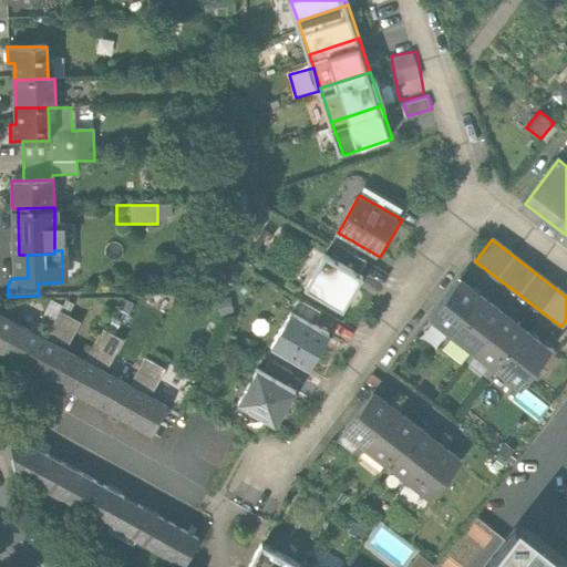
[(369,277),(327,255),(307,292),(349,316),(369,277)]
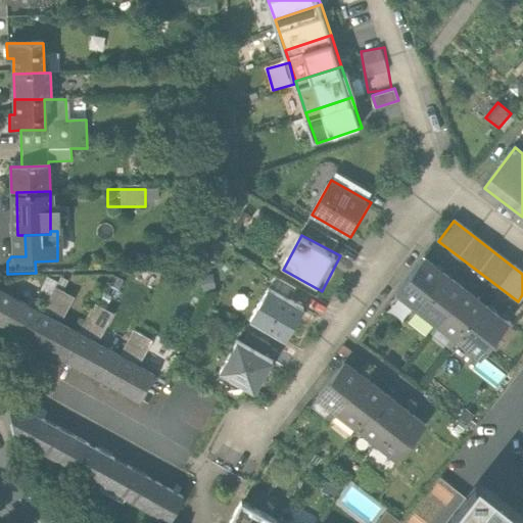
[(418,316),(446,276),(424,259),(394,299),(418,316)]
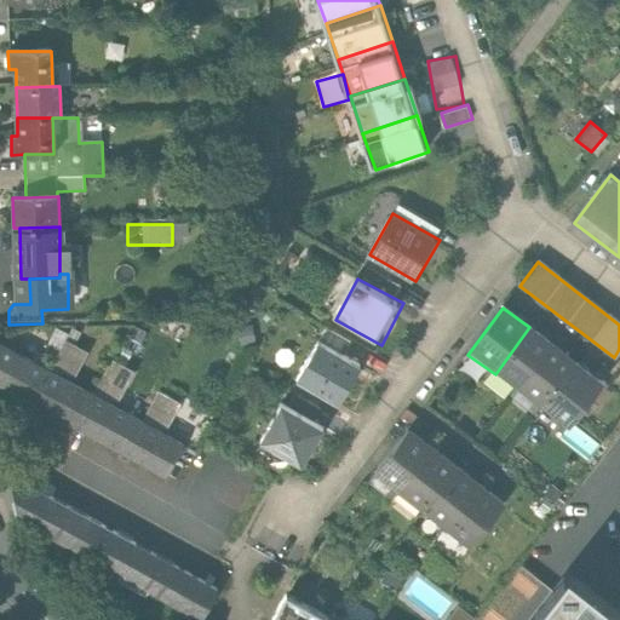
[(518,391),(554,344),(529,327),(495,374),(518,391)]
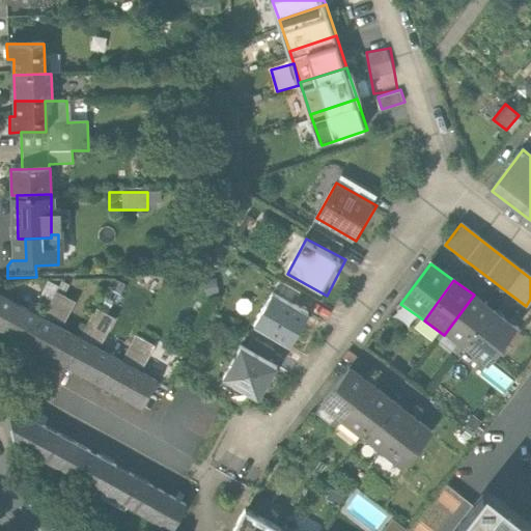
[(57,291),(43,317),(62,329),(77,302),(57,291)]
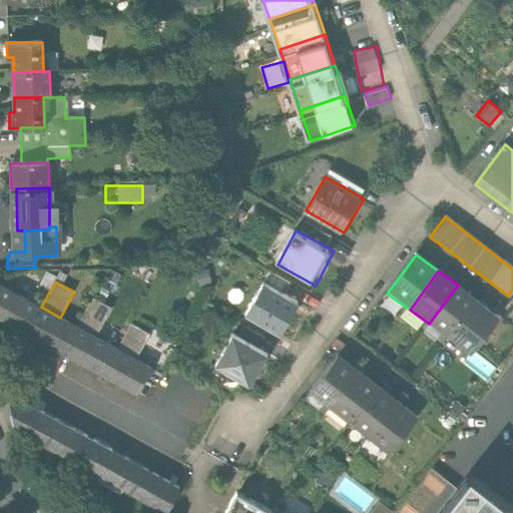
[(302,304),(264,283),(244,315),(284,336),(302,304)]
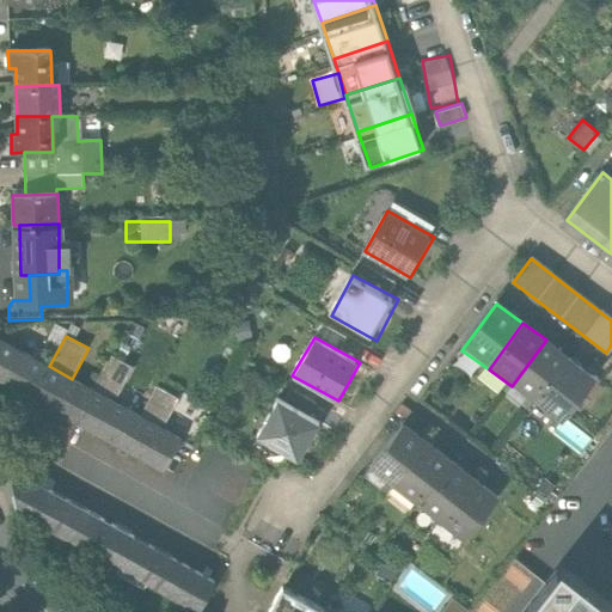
[(49,366),(0,340),(0,379),(14,389),(17,390),(22,392),(77,422),(129,451),(164,469),(181,438),(164,428),(141,416),(116,403),(93,390),(72,379),(49,366)]
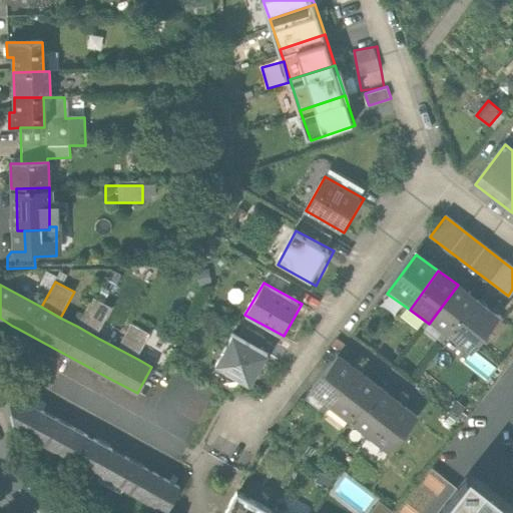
[(449,338),(477,299),(458,285),(429,324),(449,338)]
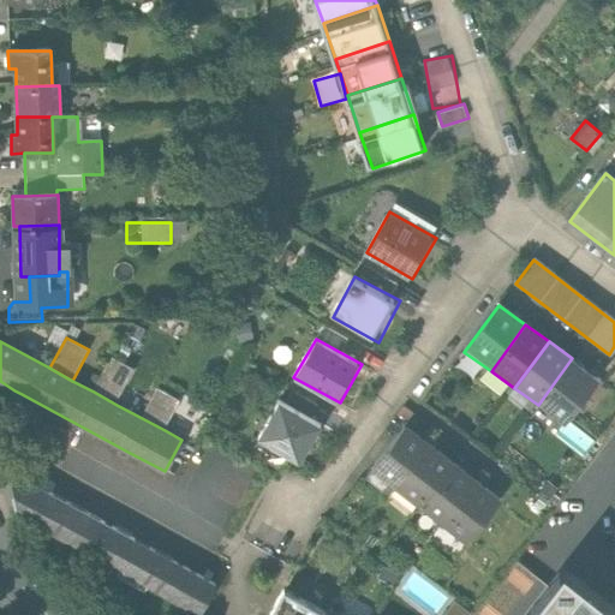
[(113,358),(94,392),(117,405),(135,370),(113,358)]
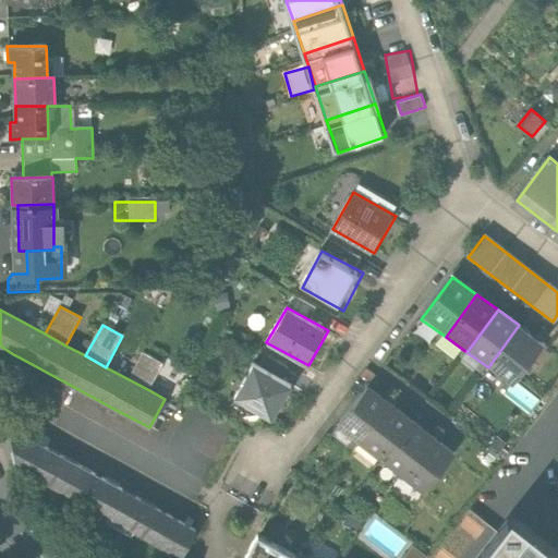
[(549,347),(519,325),(488,367),(518,389),(549,347)]
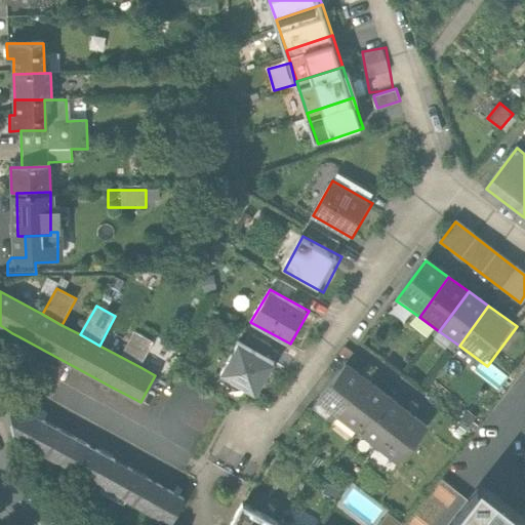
[(135,332),(121,357),(140,367),(154,342),(135,332)]
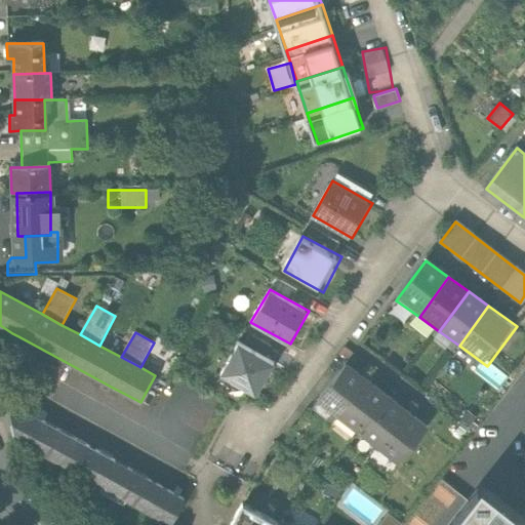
[(278,363),(239,341),(221,375),(259,396),(278,363)]
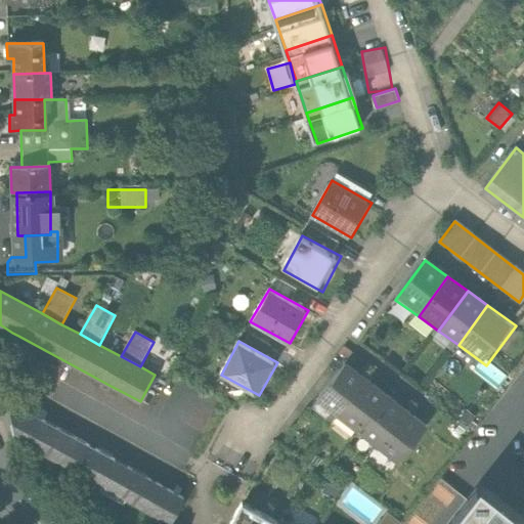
[(338,420),(367,381),(346,365),(318,405),(338,420)]
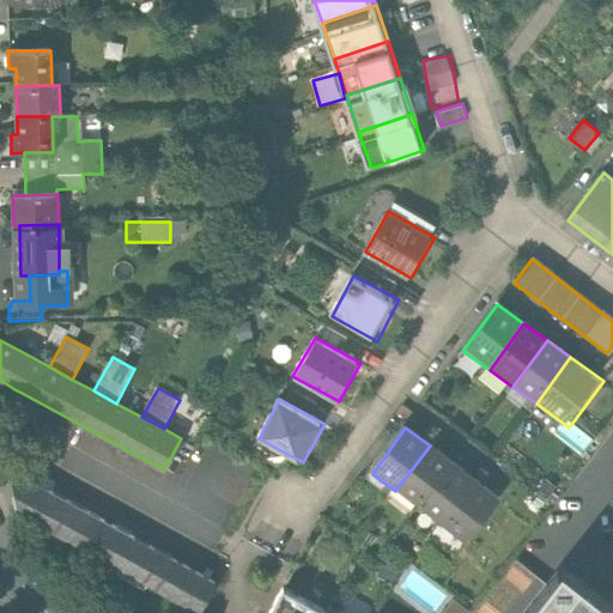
[(420,509),(454,462),(430,445),(395,491),(420,509)]
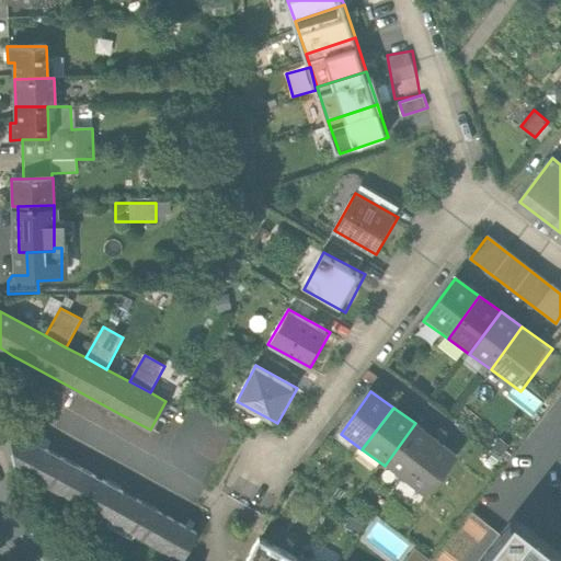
[(407,481),(437,439),(415,423),(385,466),(407,481)]
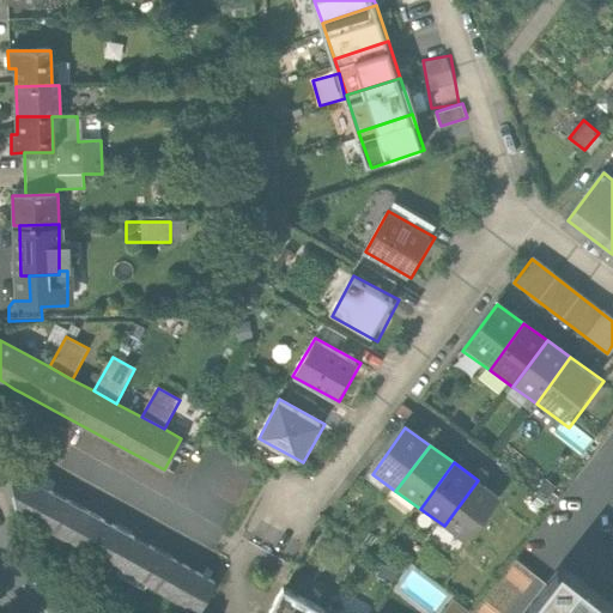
[(78,509),(12,472),(19,515),(196,612),(200,612),(217,586),(162,554),(78,509)]
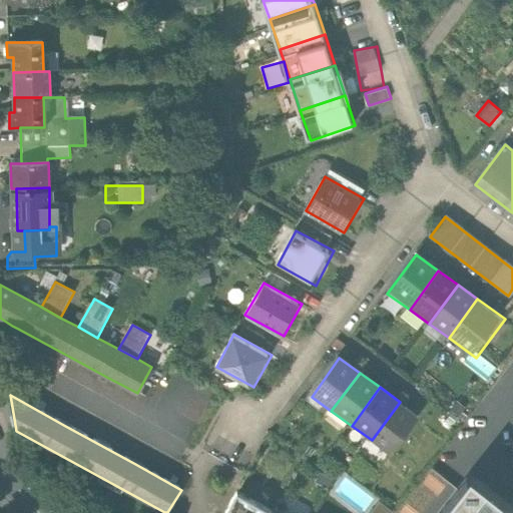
[(422,417),(400,402),(372,440),(394,456),(422,417)]
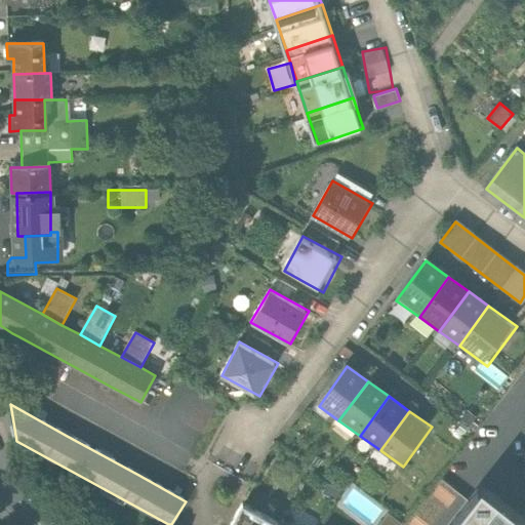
[(165,481),(168,473),(159,470),(160,465),(148,460),(144,474),(165,481)]
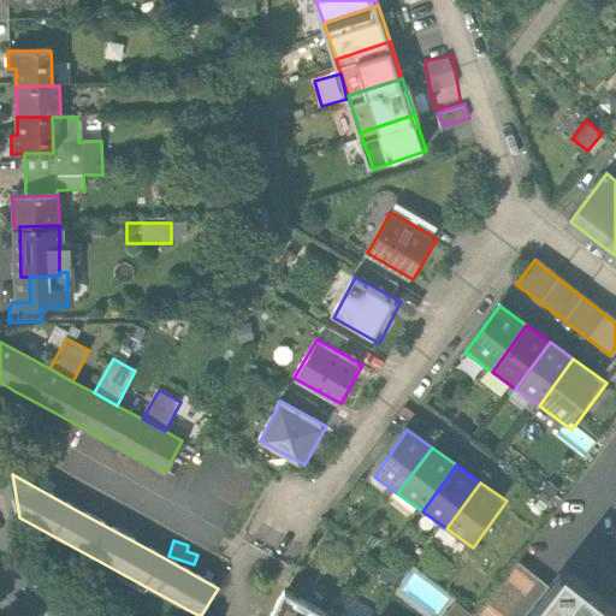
[(615,615),(615,608),(563,569),(550,587),(527,615),(615,615)]
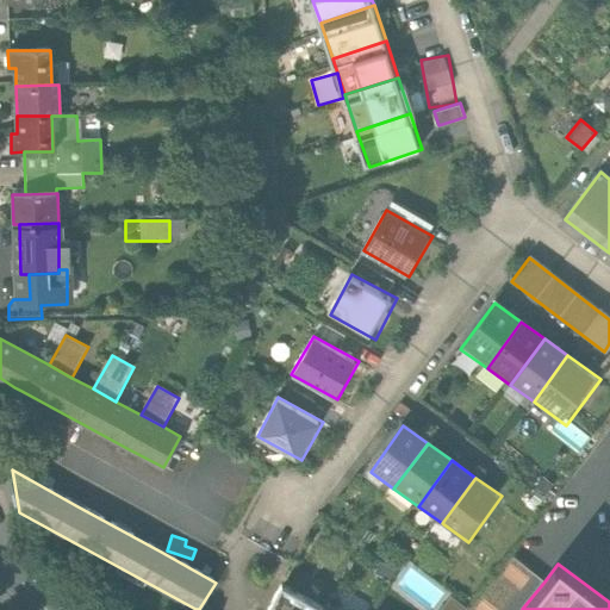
[(274,609),(328,609),(329,609),(287,587),(274,609)]
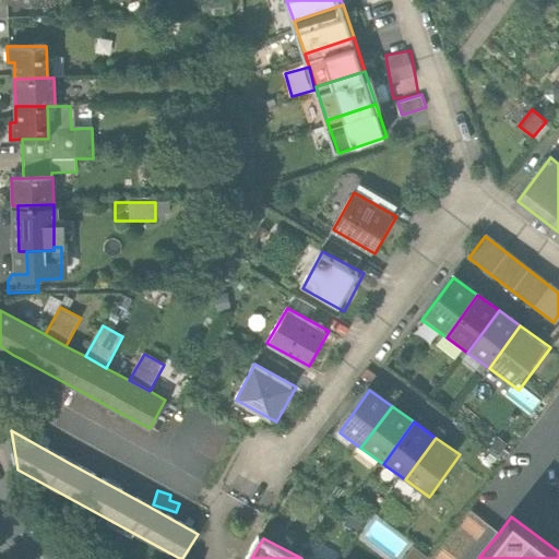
[(412,545),(403,540),(396,550),(405,556),(412,545)]
